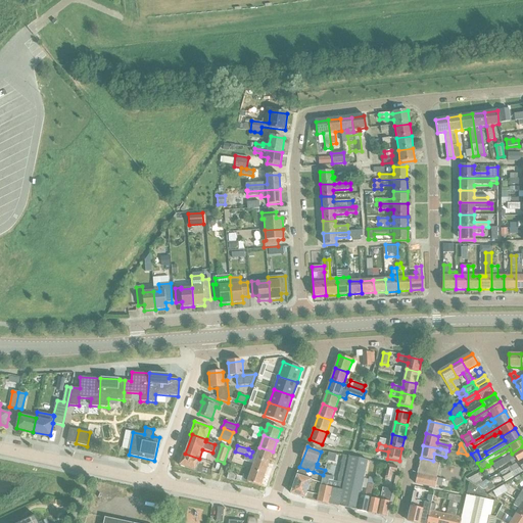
[(518,463),(522,459),(522,446),(512,454),(492,465),(495,470),(515,459),(518,463)]
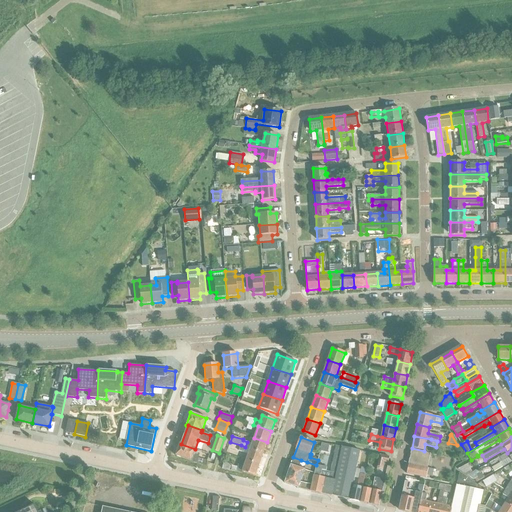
[(254,438),(250,449),(263,453),(267,442),(254,438)]
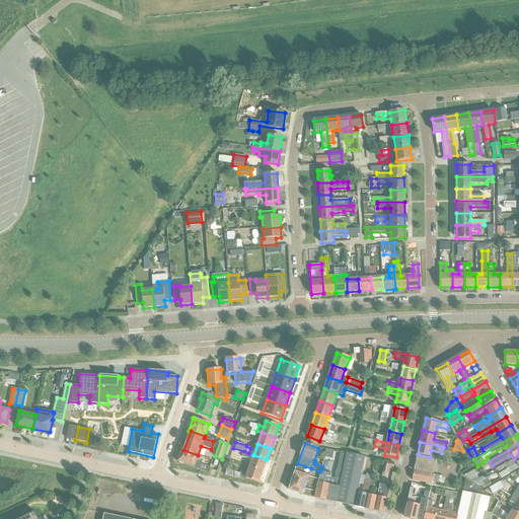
[(198,455),(183,450),(181,449),(177,462),(193,467),(198,455)]
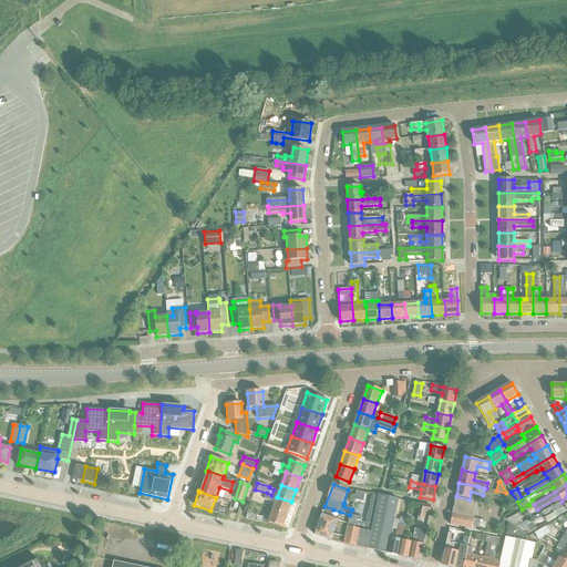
[(271,495),(267,493),(265,500),(275,503),(277,497),(271,495)]
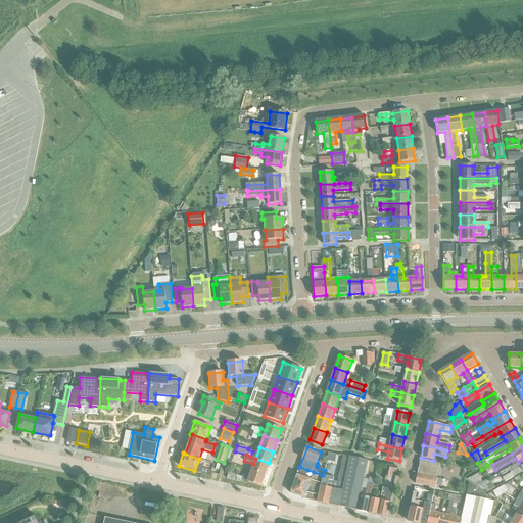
[(343,456),(337,483),(344,484),(347,469),(349,457),(343,456)]
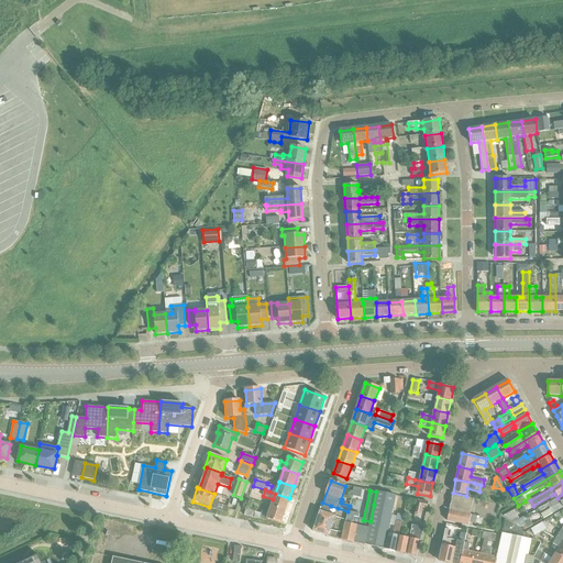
[(371,521),(365,545),(373,547),(385,550),(387,534),(388,533),(390,519),(393,509),(396,496),(376,492),(374,505),(371,521)]
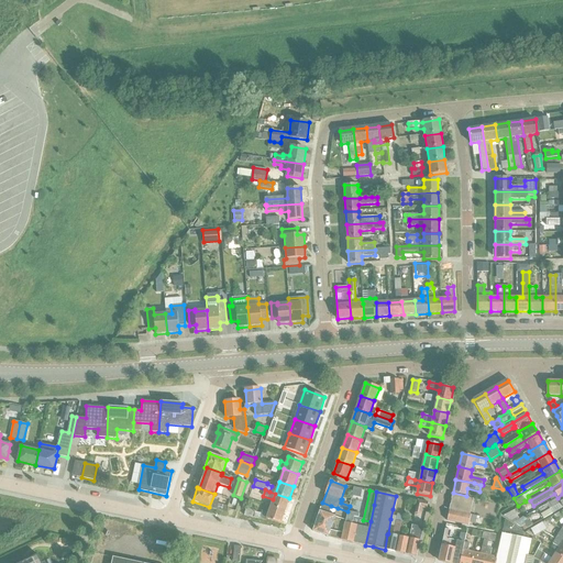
[(273,499),(271,506),(285,511),(289,498),(275,494),(273,499)]
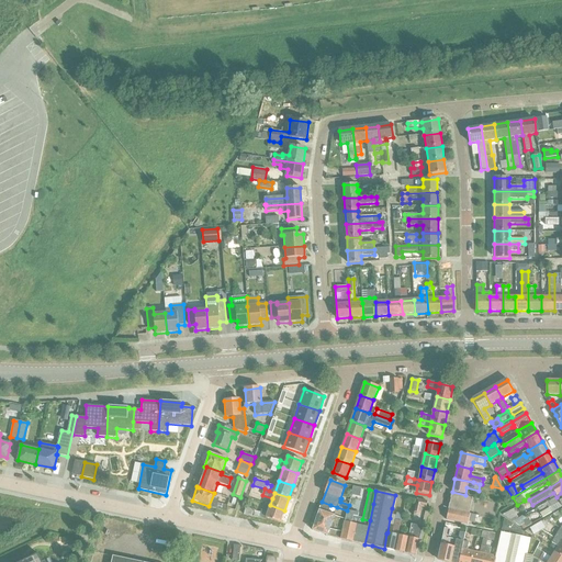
[(561,493),(557,497),(537,508),(543,518),(561,507),(561,506),(561,493)]
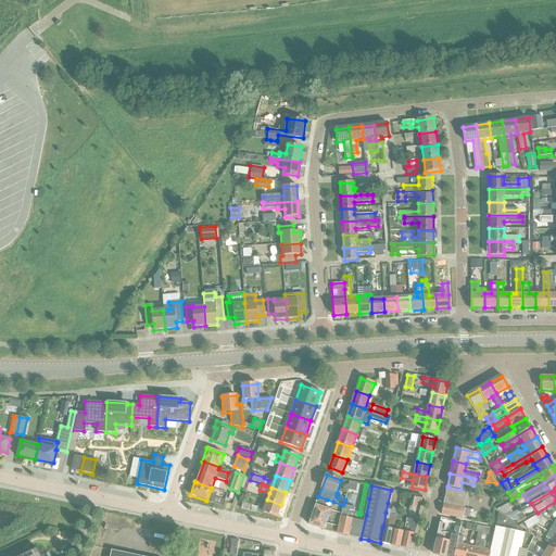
[(446,489),(443,504),(464,508),(467,493),(446,489)]
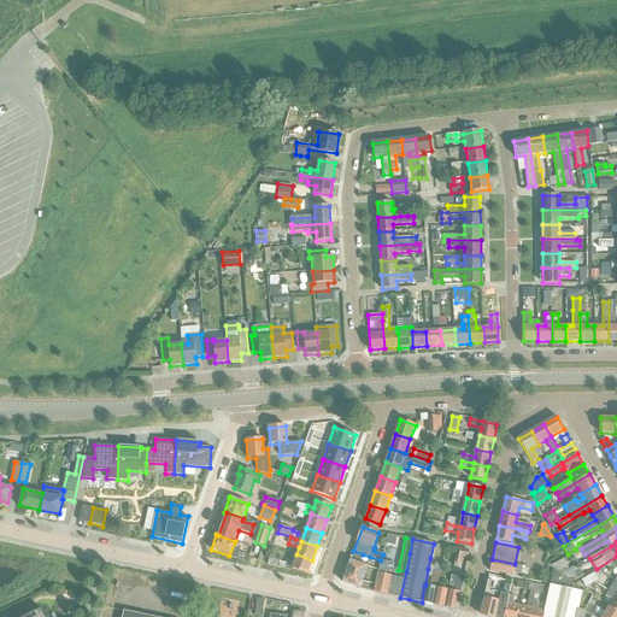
[(468,558),(469,551),(457,548),(454,562),(460,564),(462,557),(468,558)]
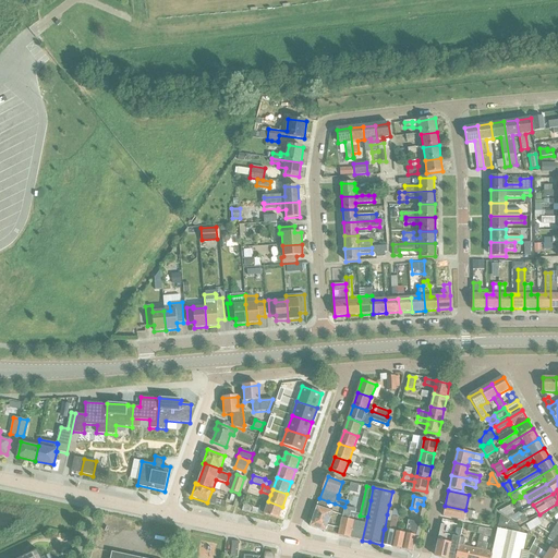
[(324,532),(338,535),(344,508),(344,507),(335,504),(331,512),(325,510),(328,501),(319,498),(310,525),(324,531),(324,532)]
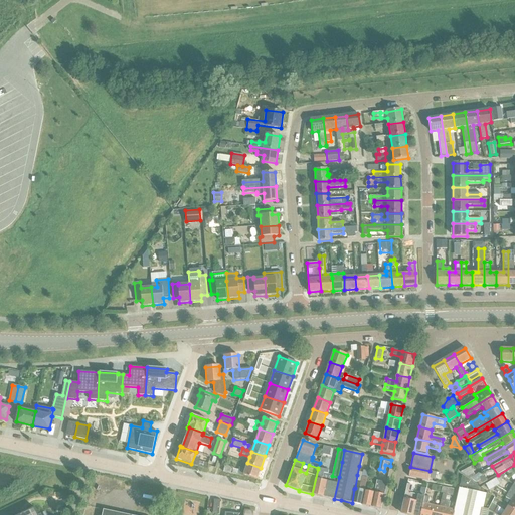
[(261,468),(247,463),(245,469),(239,467),(239,470),(233,469),(233,468),(224,466),(223,471),(243,476),(243,474),(256,479),(261,468)]
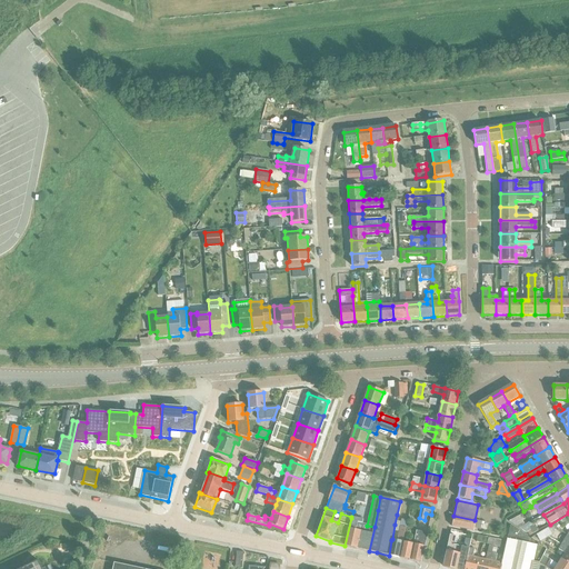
[(475,520),(453,516),(451,527),(473,531),(473,529),(480,530),(481,521),(475,520)]
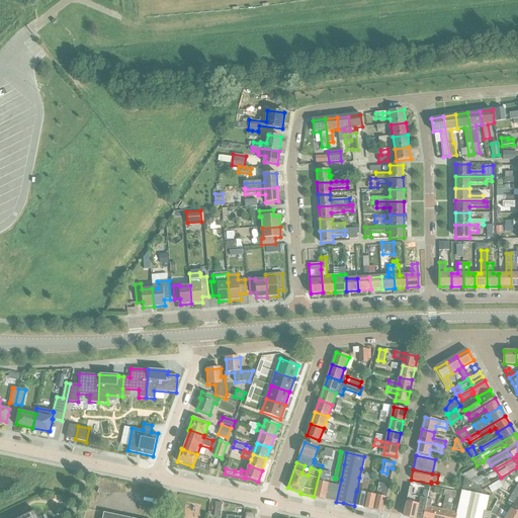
[(463,475),(472,482),(485,475),(484,475),(478,478),(473,469),(463,475)]
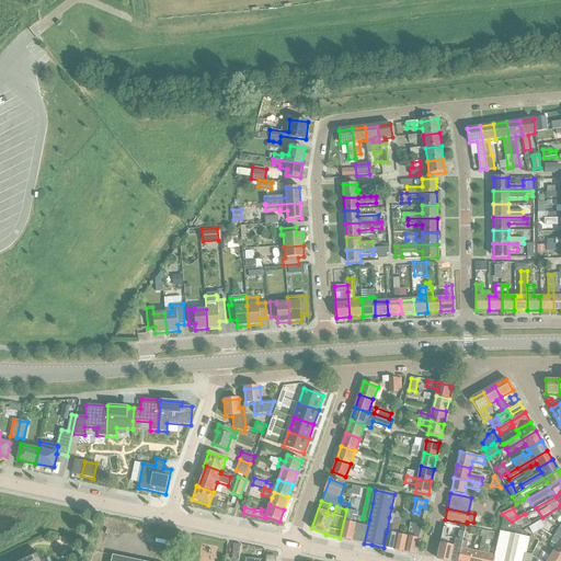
[(346,511),(340,538),(364,544),(369,519),(362,518),(357,517),(358,513),(346,511)]
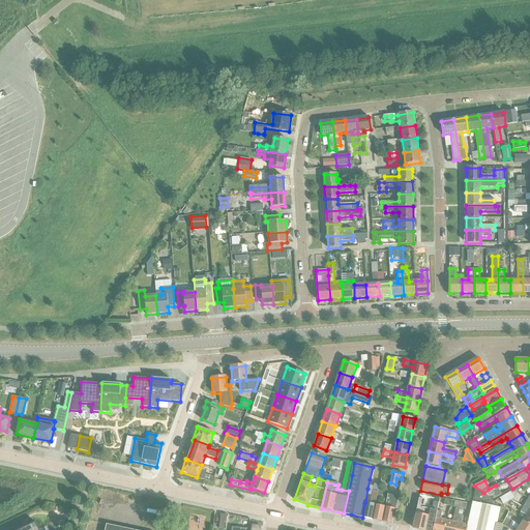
[(496,486),(483,493),(490,497),(492,496),(493,499),(502,494),(499,489),(494,492),(494,491),(497,489),(496,486)]
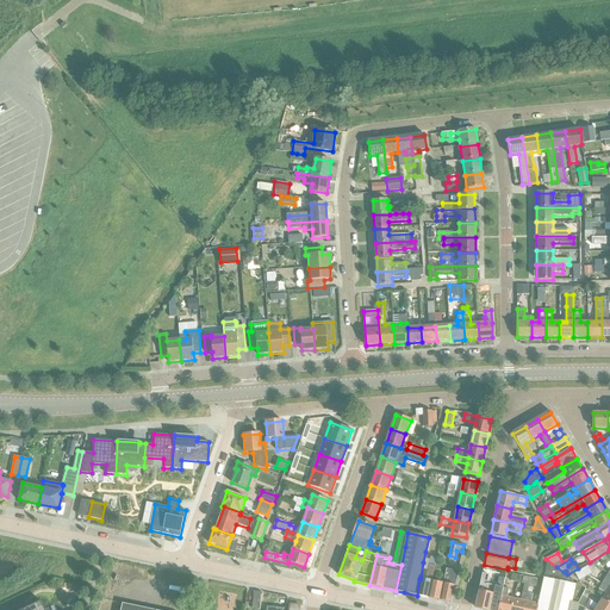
[(419,579),(417,596),(428,598),(431,580),(433,580),(435,566),(429,565),(425,579),(421,578),(419,579)]
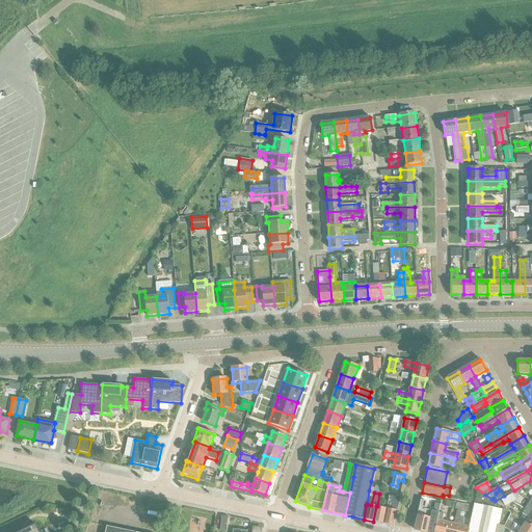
[(512,494),(502,500),(505,506),(515,500),(512,494)]
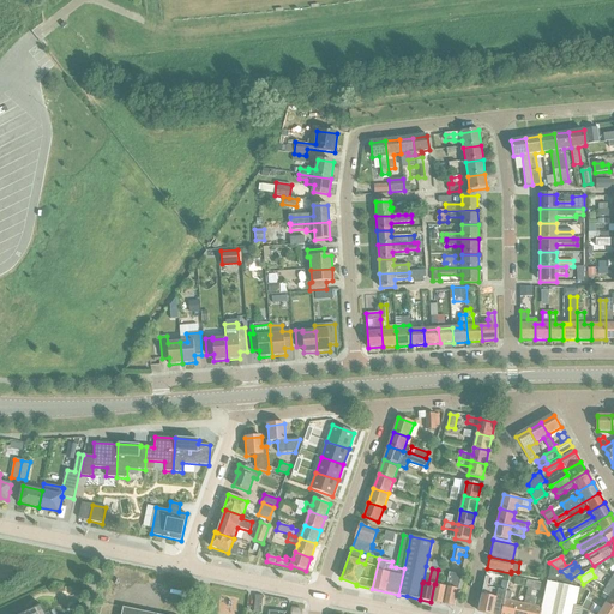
[(446,587),(443,605),(455,607),(458,589),(461,577),(449,575),(446,587)]
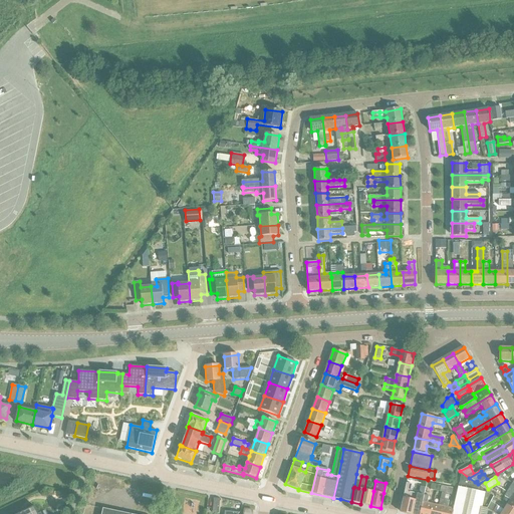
[(402,513),(408,513),(419,513),(422,505),(424,496),(410,492),(412,485),(406,483),(401,510),(402,513)]
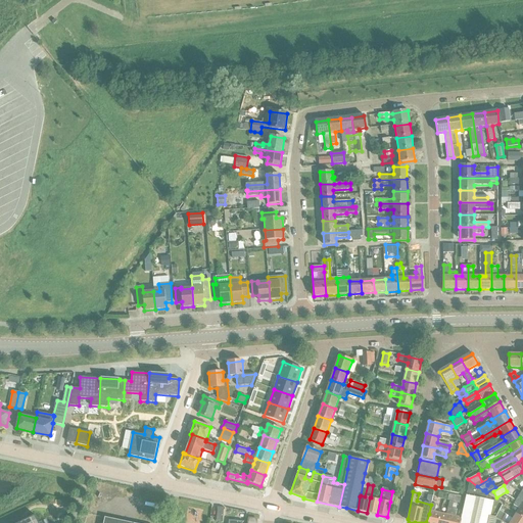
[(455,495),(448,494),(447,501),(449,501),(446,515),(440,513),(437,522),(448,522),(452,509),(453,508),(454,503),(454,502),(455,495)]
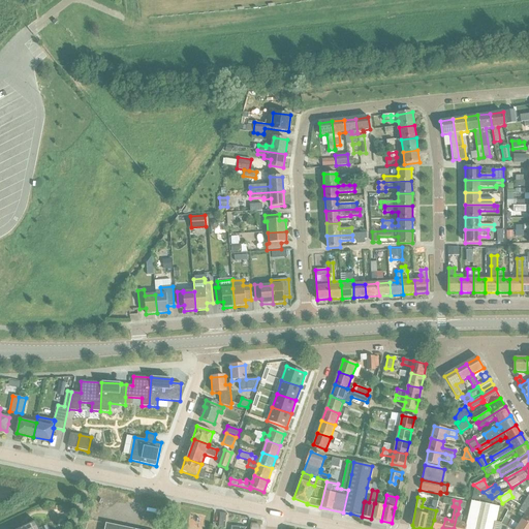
[(466,524),(465,528),(507,528),(501,525),(500,525),(499,528),(493,528),(498,508),(471,502),(467,524),(466,524)]
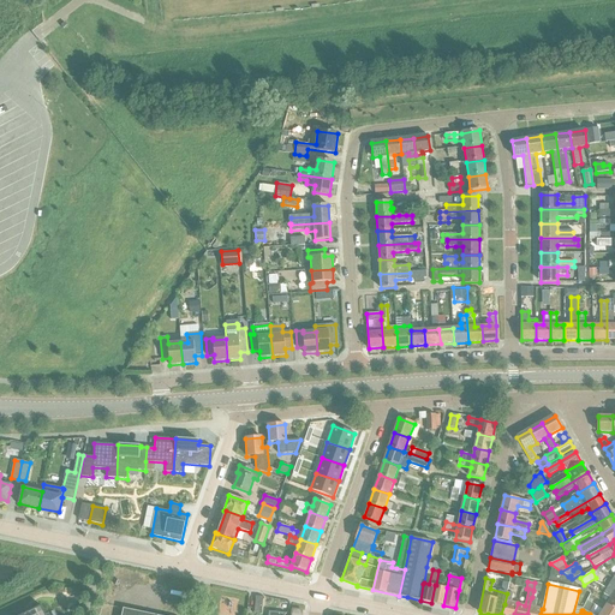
[(431,603),(443,605),(447,587),(436,585),(435,585),(431,603)]
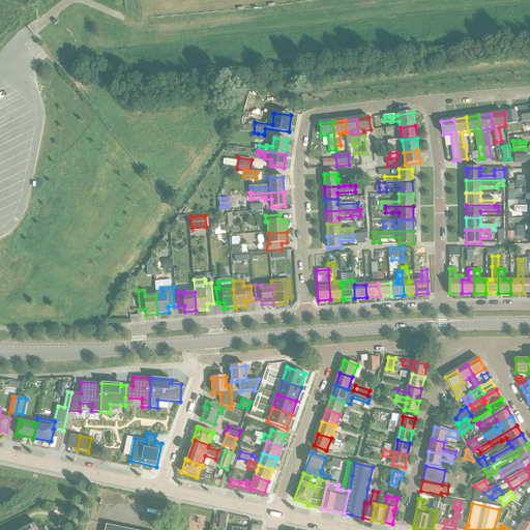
[(138,529),(107,508),(91,529),(138,529)]
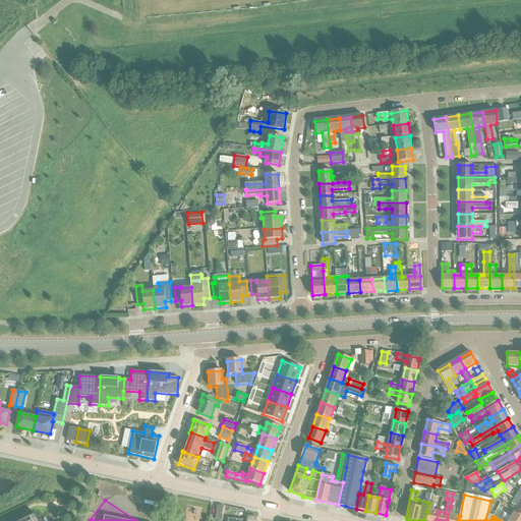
[(518,507),(514,512),(520,516),(520,504),(513,500),(512,503),(518,507)]
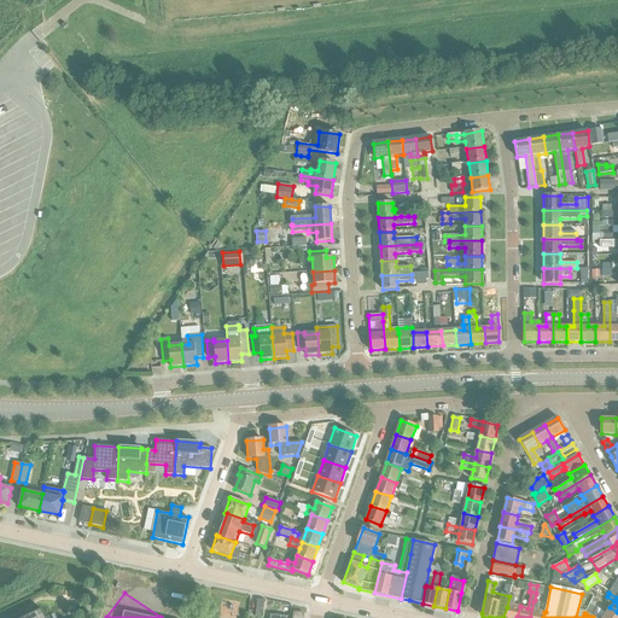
[(503,617),(517,617),(520,606),(512,605),(514,596),(509,595),(509,596),(507,607),(503,617)]
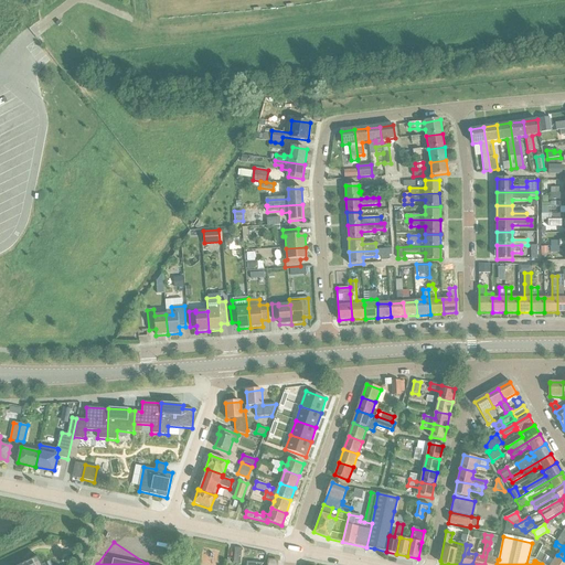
[(484,564),(497,564),(498,560),(499,560),(491,557),(492,551),(488,550),(484,564)]
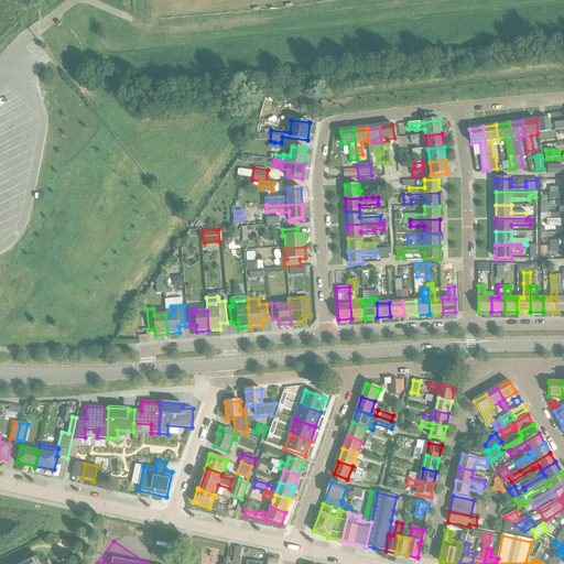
[(539,550),(534,560),(541,563),(563,563),(563,559),(556,554),(553,560),(539,550)]
